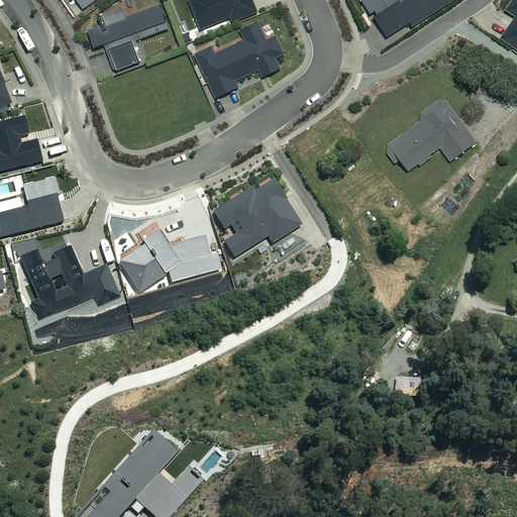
[(78,0),(85,9),(99,0),(78,0)]
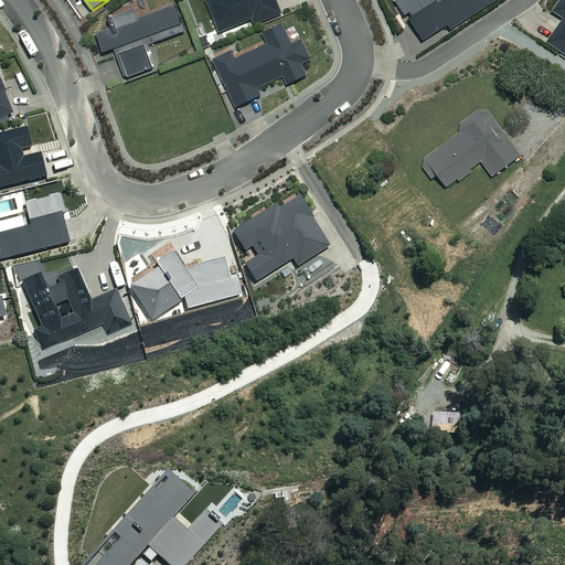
[(205,0),(219,31),(251,19),(253,24),(283,13),(277,0),(205,0)]
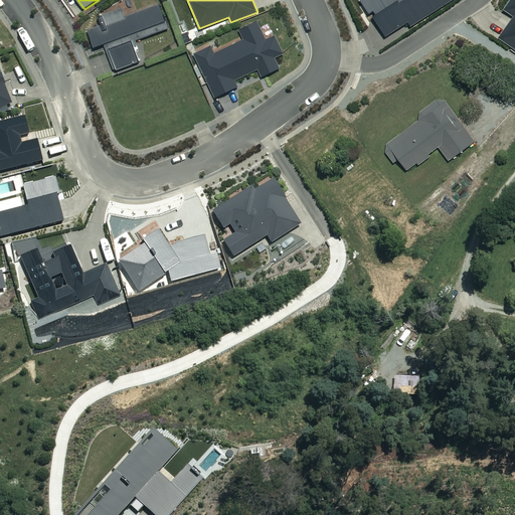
[(372,15),(385,35),(407,22),(409,25),(450,0),(359,0),(368,13),(373,11),(375,14),(372,15)]
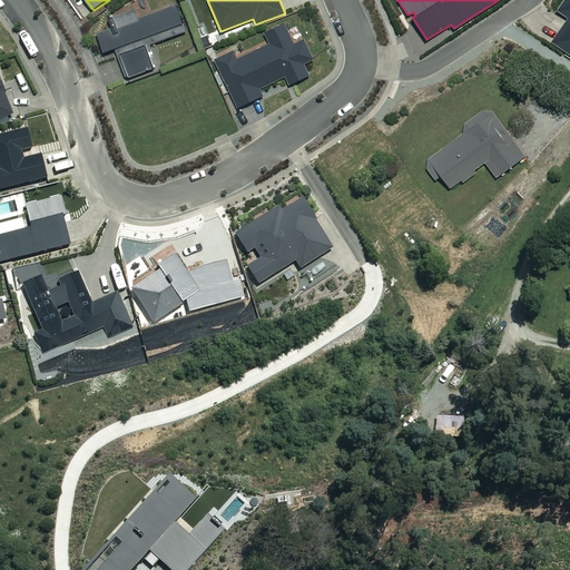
[(569,0),(561,0),(556,9),(567,17),(550,40),(569,53),(569,0)]
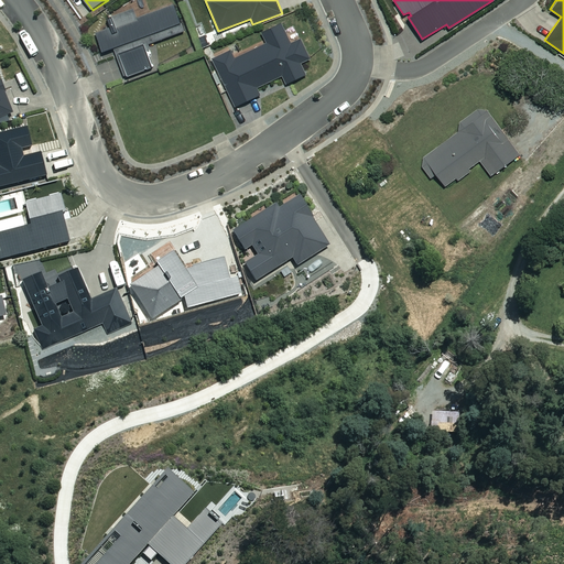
[(137,12),(111,21),(115,30),(99,35),(107,55),(117,52),(128,79),(155,68),(149,50),(187,35),(176,7),(140,20),(137,12)]
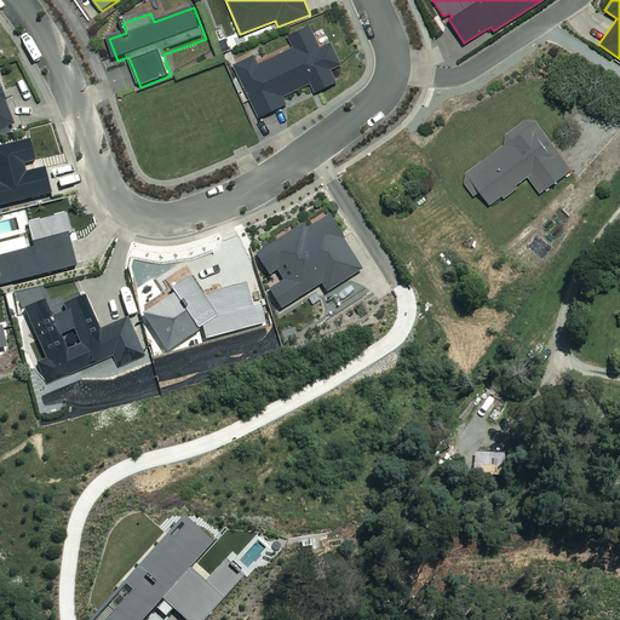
[(231,63),(257,118),(286,104),(282,96),(310,84),(315,92),(337,82),(331,69),(342,64),(332,42),(321,47),(310,24),(287,35),(292,47),(258,62),(254,53),(231,63)]
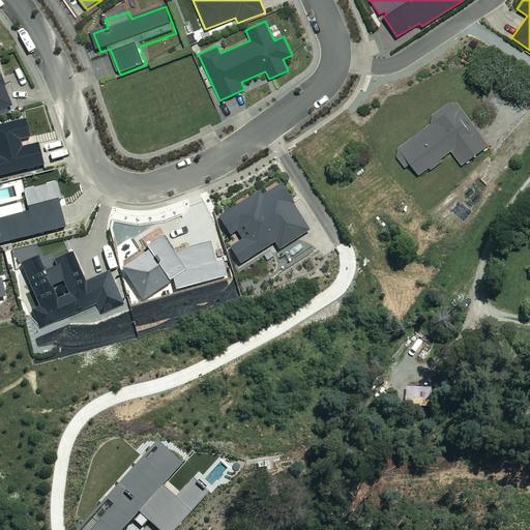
[(0,113),(12,109),(0,75),(0,113)]
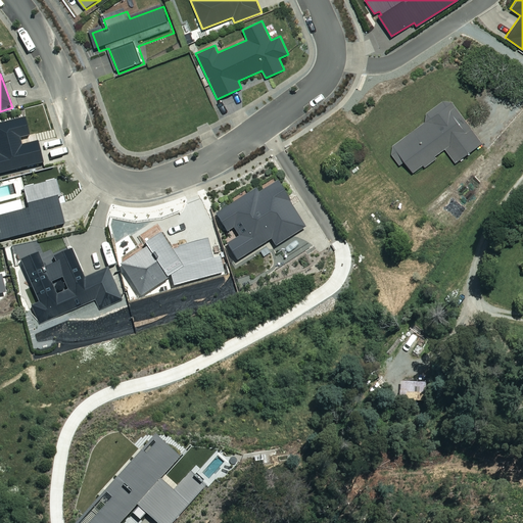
[(424,122),(392,146),(414,174),(445,149),(456,162),(483,142),(453,101),(442,100),(427,112),(424,122)]
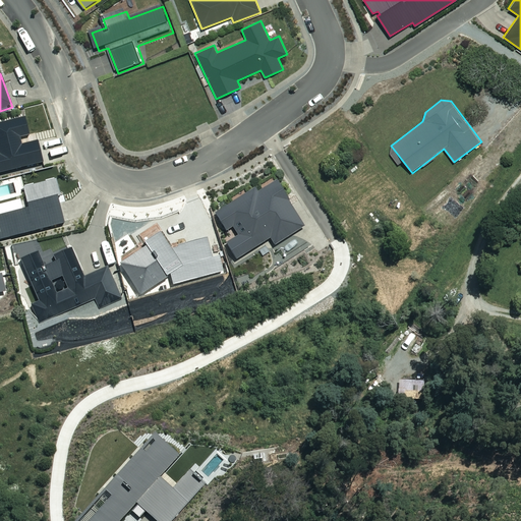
[(0,213),(0,238),(64,223),(57,195),(60,194),(56,178),(24,186),(30,206),(0,213)]
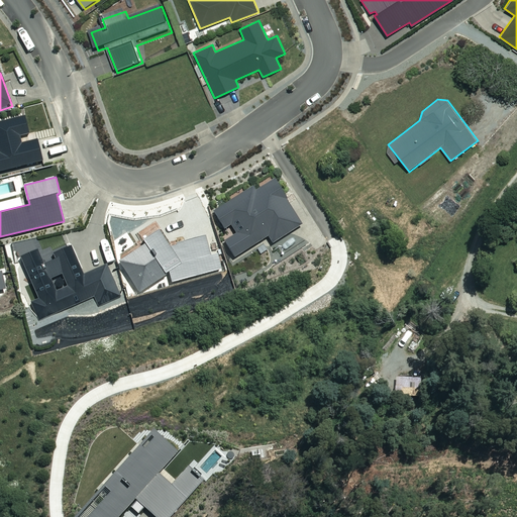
[(230,225),(234,233),(223,240),(233,256),(267,236),(271,243),(302,224),(274,179),(255,191),(252,186),(211,211),(223,229),(230,225)]
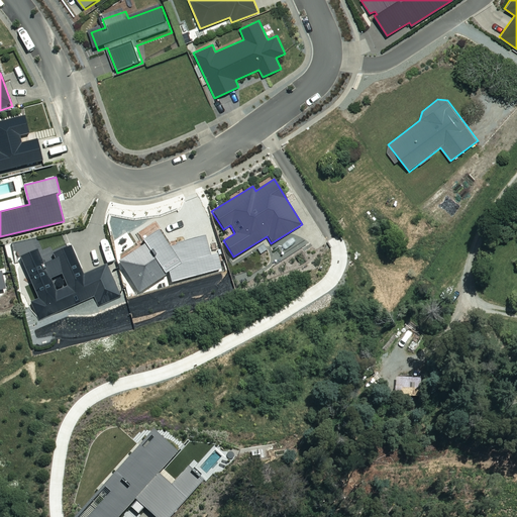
[(84,273),(72,244),(54,252),(56,257),(44,263),(38,247),(20,255),(38,297),(31,301),(39,320),(94,296),(99,306),(121,296),(106,263),(84,273)]
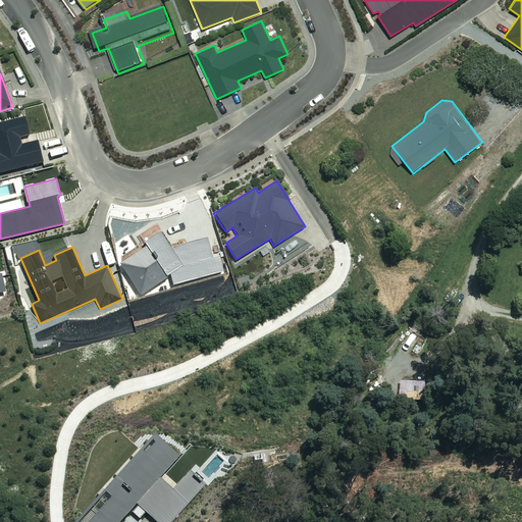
[(397,400),(424,400),(424,382),(398,381),(397,400)]
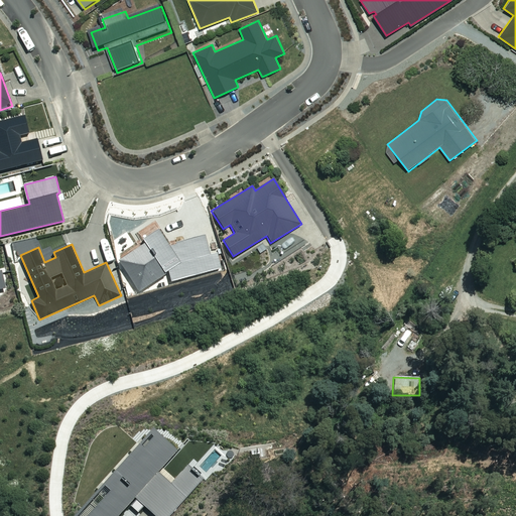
[(117,515),(136,496),(157,515),(168,515),(205,477),(189,463),(172,482),(160,471),(179,449),(155,427),(74,515),(117,515)]
